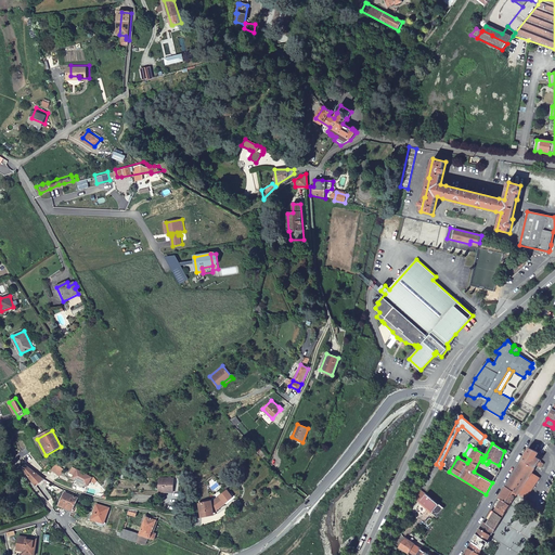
[(18,452),(22,457),(29,453),(26,448),(18,452)]
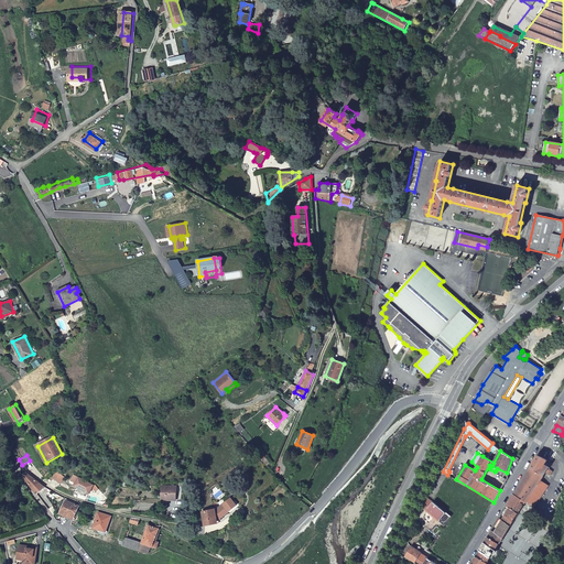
[(545,461),(538,456),(531,467),(543,476),(548,469),(542,466),(545,461)]
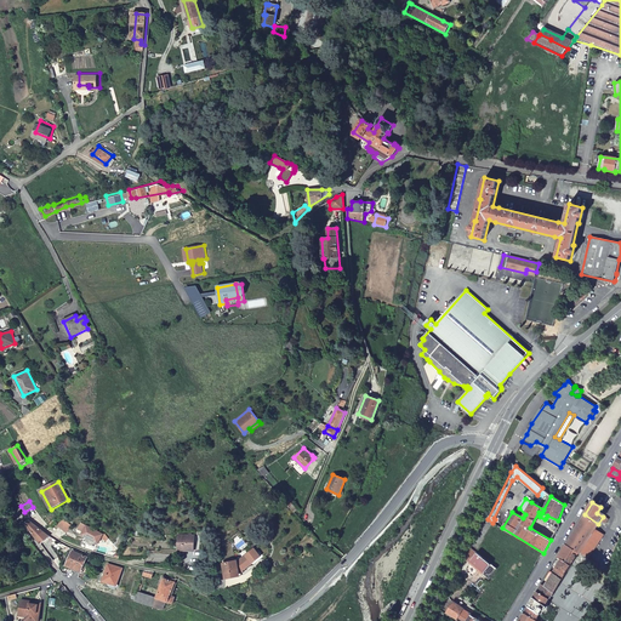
[(574,550),(579,553),(580,552),(594,529),(598,524),(585,514),(565,545),(574,550)]
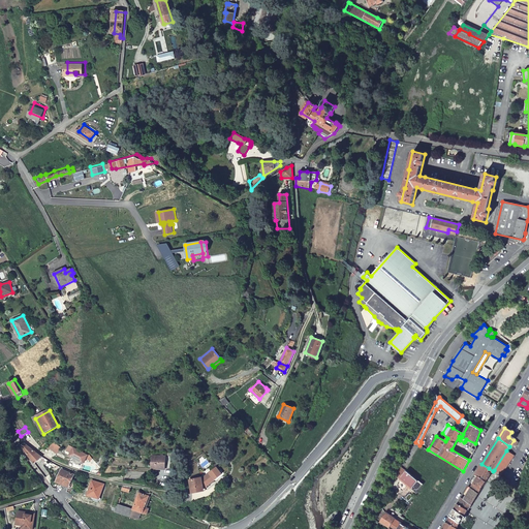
[(61,448),(54,442),(50,447),(57,454),(61,448)]
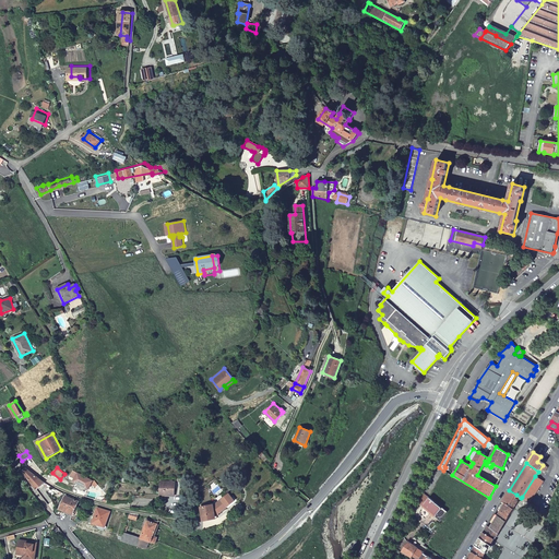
[(26,474),(37,489),(45,483),(38,478),(26,468),(24,471),(26,474)]
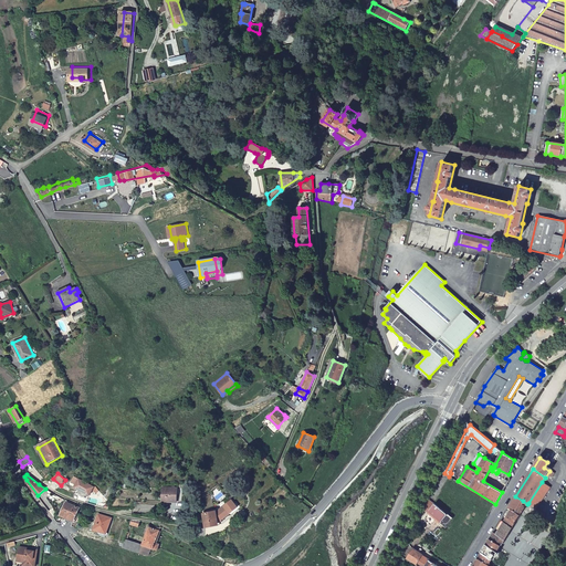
[(94,488),(74,477),(72,482),(76,484),(79,486),(77,489),(86,494),(87,491),(92,493),(94,488)]
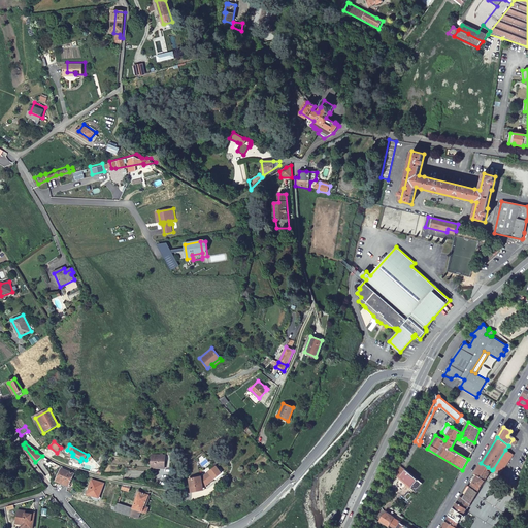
[(505,450),(493,469),(500,474),(513,455),(505,450)]
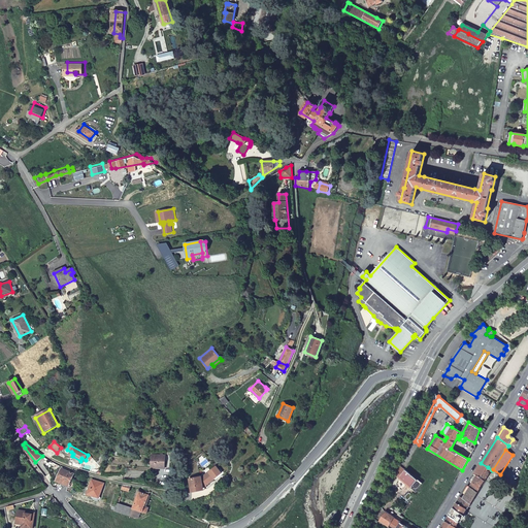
[(151,456),(151,468),(165,468),(164,456),(151,456)]
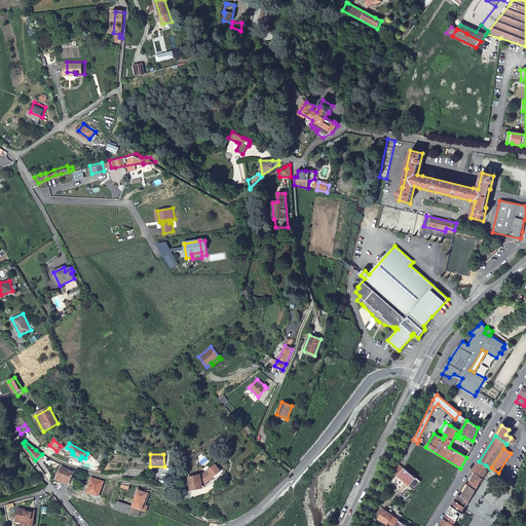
[(483,479),(488,472),(484,470),(485,468),(484,467),(486,465),(479,461),(473,472),(483,479)]
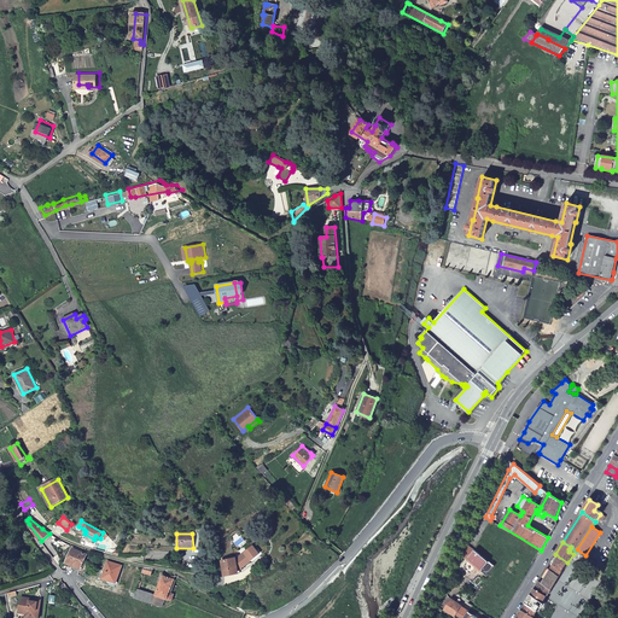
[(233,560),(234,566),(239,565),(240,566),(256,552),(249,544),(233,560)]
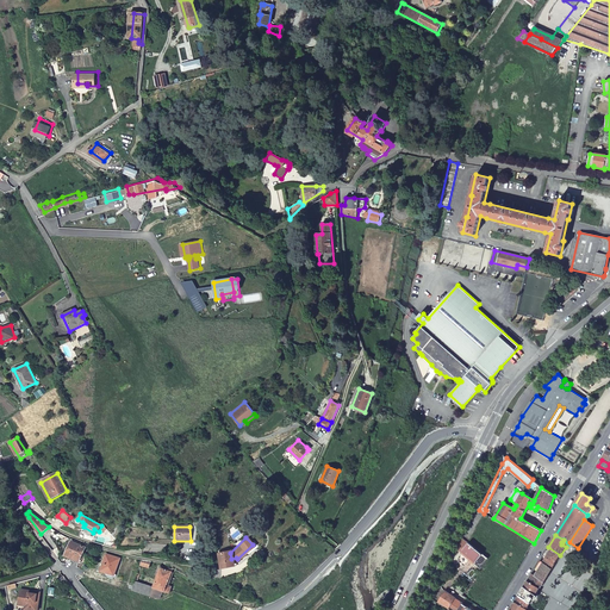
[(462,537),(458,548),(461,552),(468,543),(464,539),(462,537)]
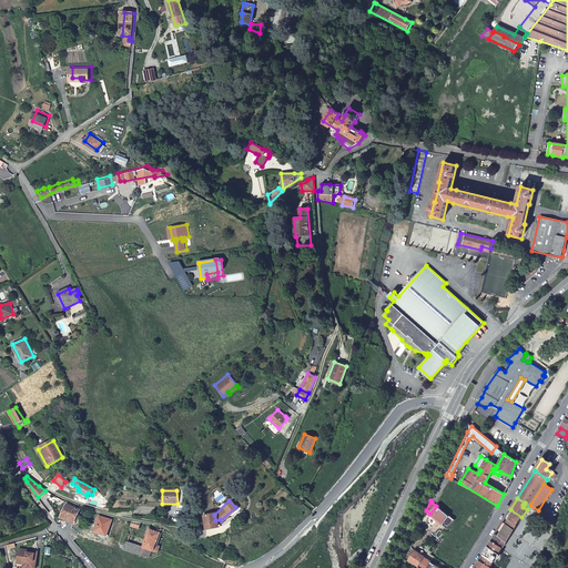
[(79,509),(67,505),(61,517),(67,519),(68,517),(74,520),(79,509)]
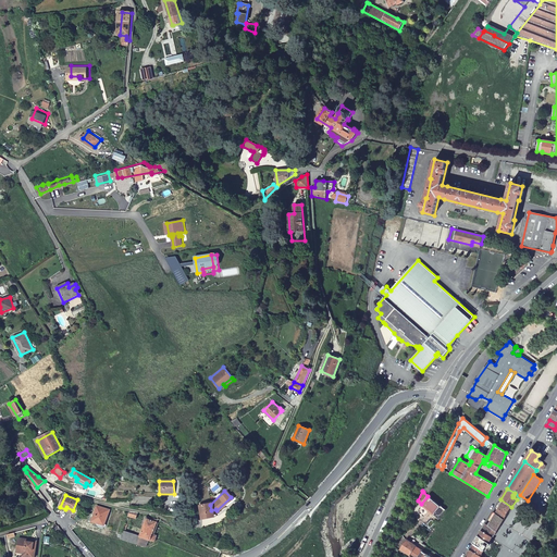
[(421,504),(438,519),(445,509),(433,499),(428,496),(421,504)]
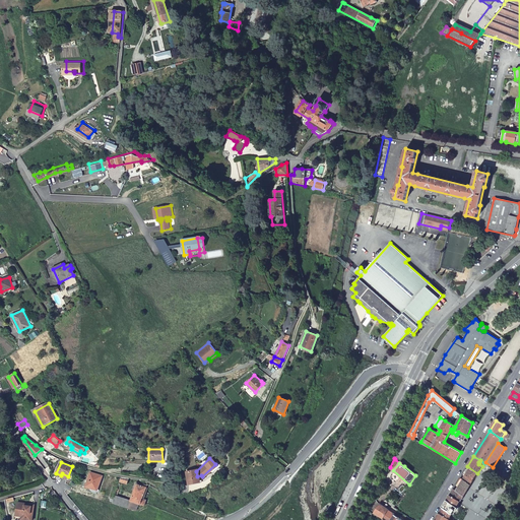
[(465,475),(473,480),(477,473),(467,466),(466,468),(469,470),(465,475)]
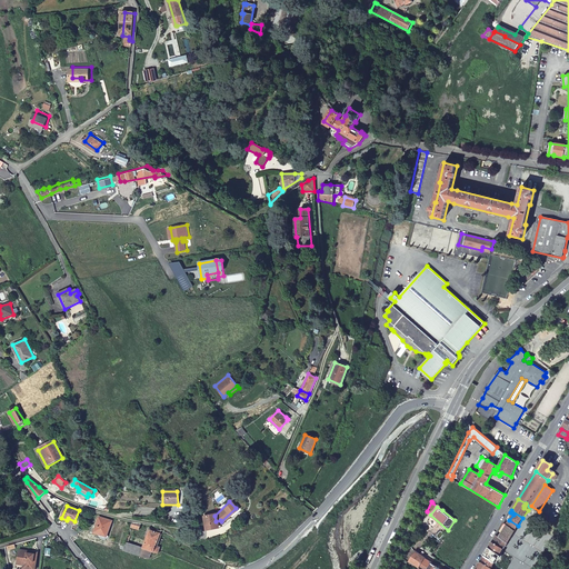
[(215,515),(203,517),(207,528),(218,526),(217,525),(216,521),(215,516),(215,515)]
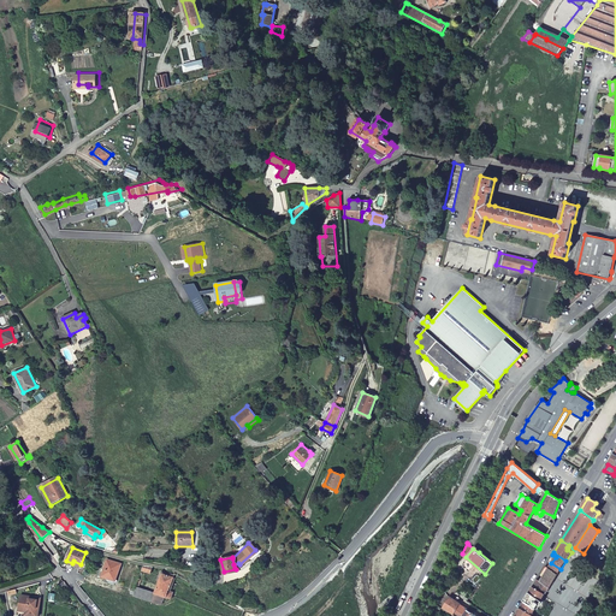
[(122,563),(108,560),(104,575),(111,576),(110,579),(117,581),(122,563)]
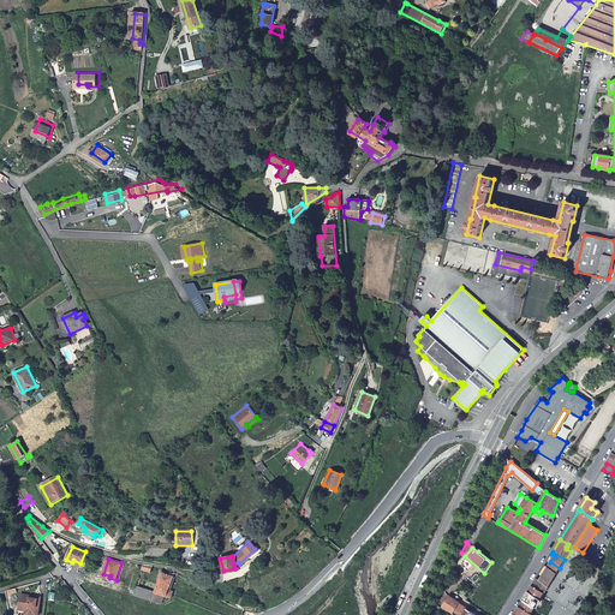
[(548,567),(556,573),(560,568),(550,562),(548,567)]
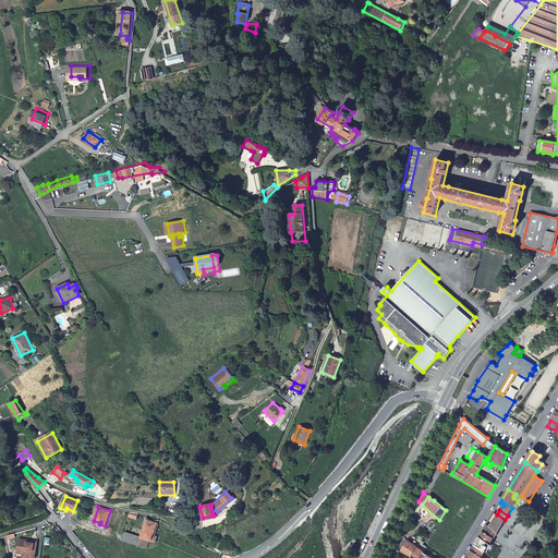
[(489,526),(497,532),(505,520),(497,514),(494,513),(493,514),(496,517),(489,526)]
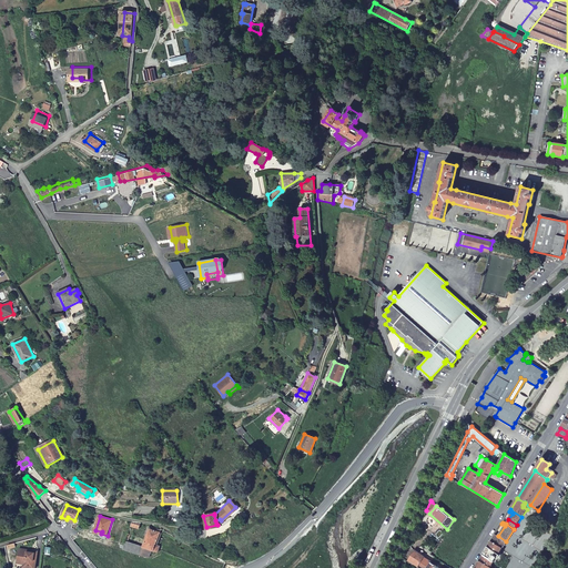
[(163,549),(165,544),(162,544),(162,546),(158,545),(161,528),(158,527),(158,528),(152,527),(152,524),(151,524),(150,527),(148,526),(148,528),(149,529),(145,545),(134,543),(131,551),(151,557),(153,549),(160,550),(160,548),(163,549)]
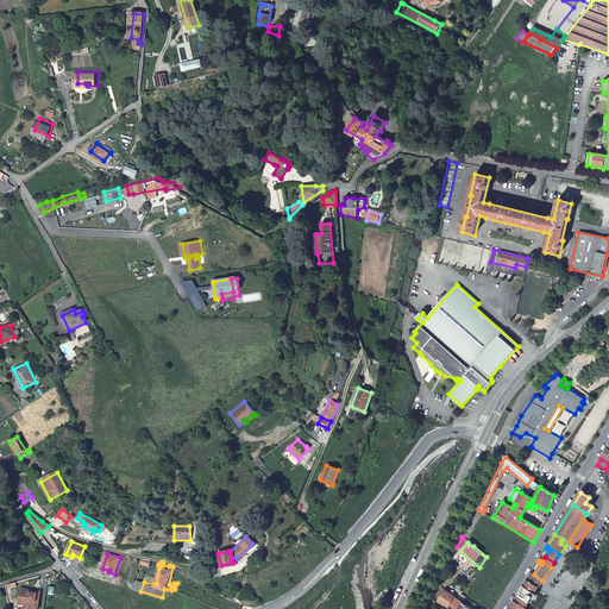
[(527,581),(539,588),(542,581),(534,575),(532,572),(527,581)]
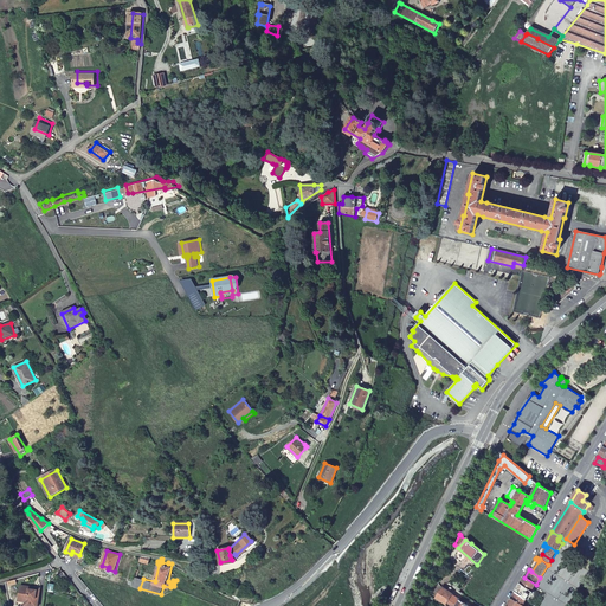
[(521,582),(533,591),(536,585),(524,578),(521,582)]
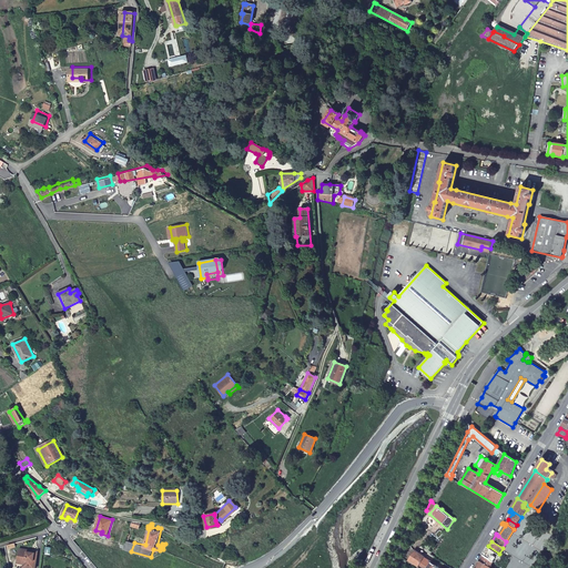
[(484,554),(494,561),(499,554),(488,546),(484,554)]
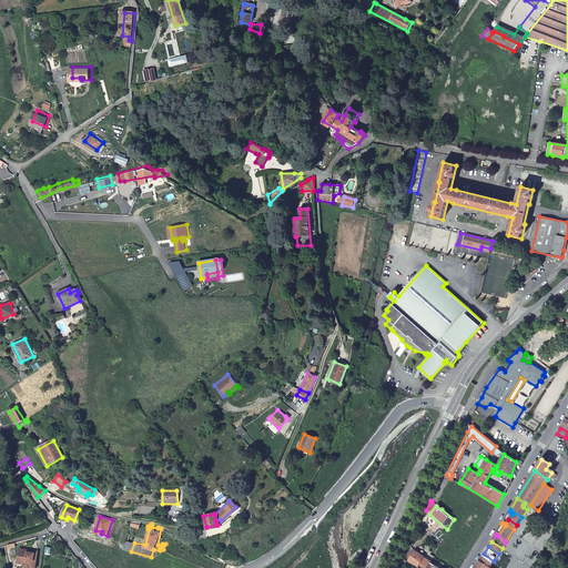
[(28,549),(19,548),(18,559),(16,559),(14,566),(23,567),(24,567),(27,567),(34,567),(38,554),(28,551),(28,549)]
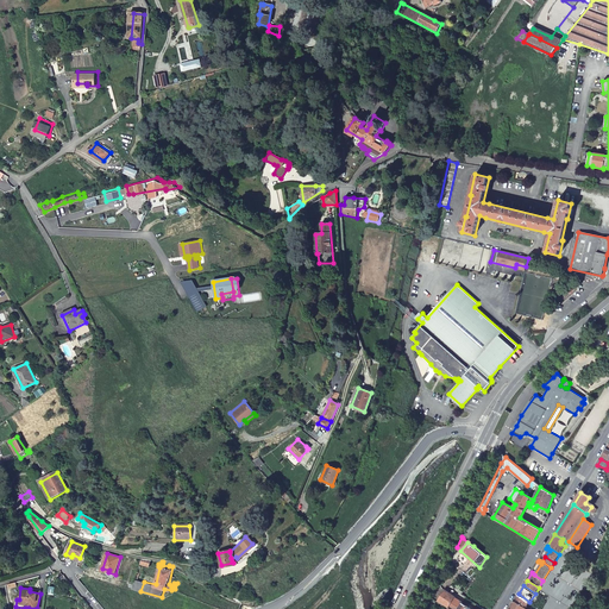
[(463,602),(444,590),(438,601),(447,607),(449,606),(454,608),(458,608),(462,603),(463,602)]
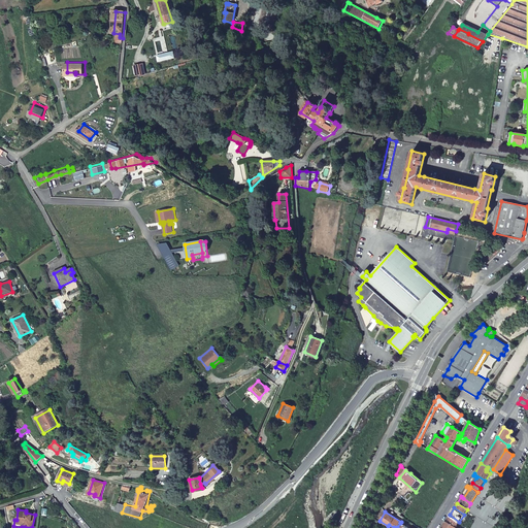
[(446,521),(456,527),(459,522),(450,515),(446,521)]
